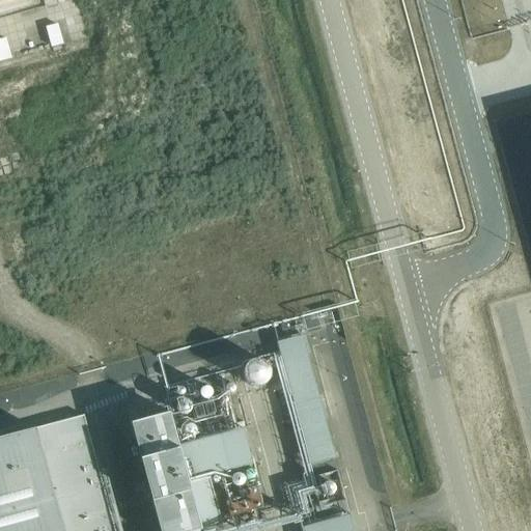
[(77,10),(82,30),(93,27),(88,7),(77,10)]
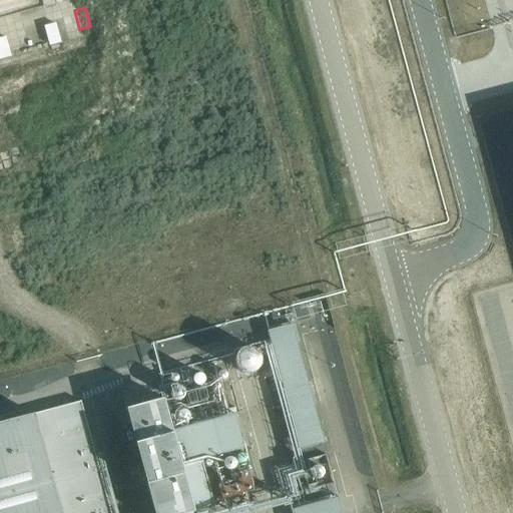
[(46,19),(33,21),(37,41),(49,40),(46,19)]
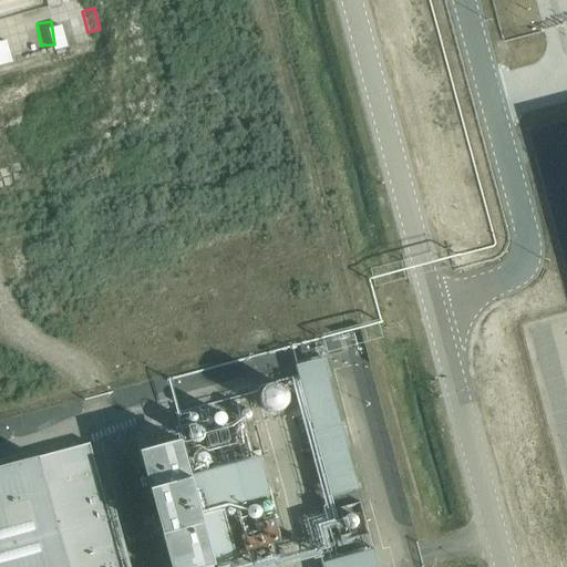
[(351,330),(319,339),(321,346),(343,340),(350,367),(363,363),(358,344),(356,344),(351,330)]
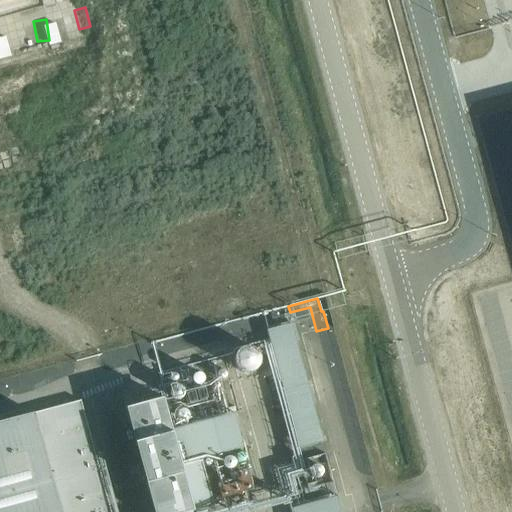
[(311,314),(281,320),(306,443),(336,437),(311,314)]
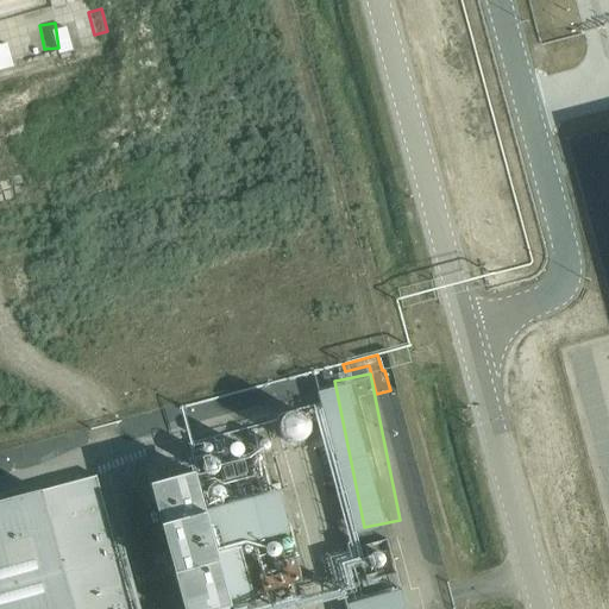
[(248,400),(251,416),(289,406),(284,389),(248,400)]
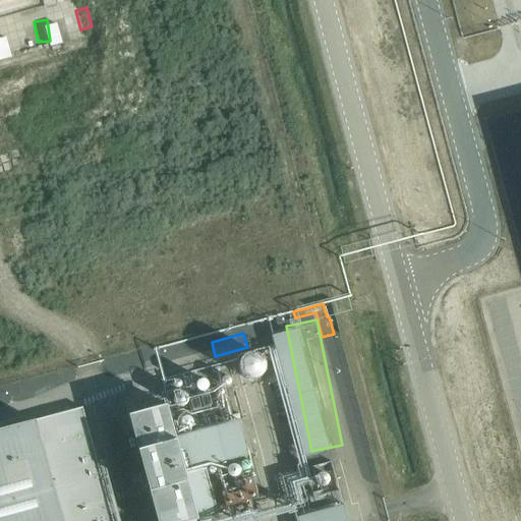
[(254,353),(247,353),(241,356),(238,362),(238,369),(241,375),(247,380),(254,380),(261,375),(265,369),(265,362),(261,356),(254,353)]
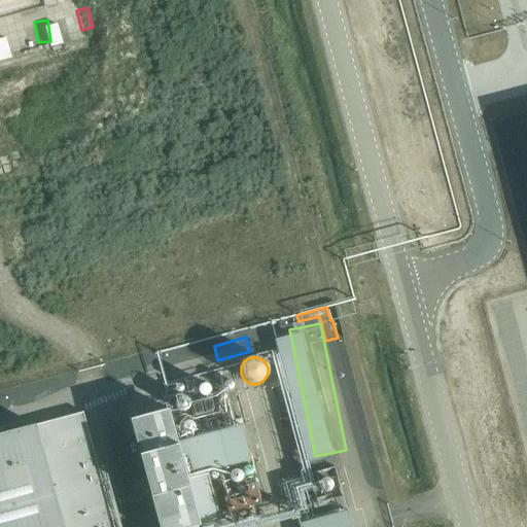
[(169,410),(130,420),(159,526),(192,526),(200,525),(169,410)]
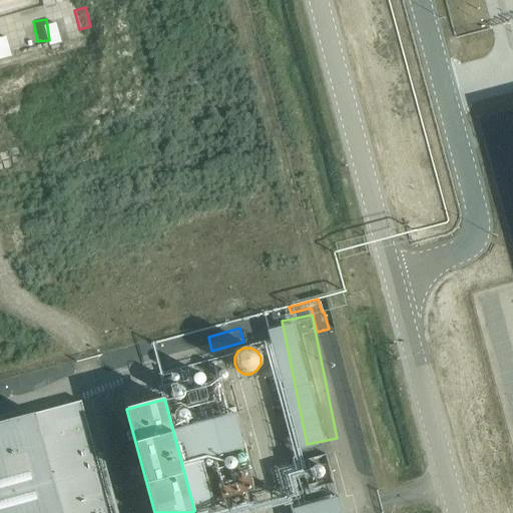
[(110,512),(80,401),(0,422),(0,512),(110,512)]
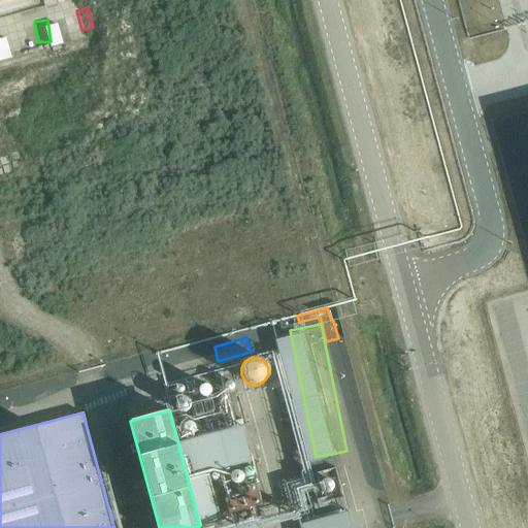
[(370,527),(369,508),(319,513),(320,527),(370,527)]
